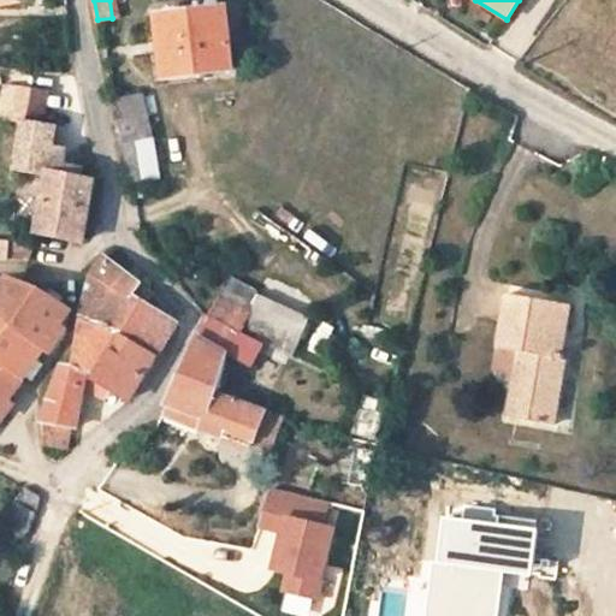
[(159,19),(149,22),(152,47),(153,58),(155,75),(166,73),(166,76),(200,72),(234,70),(229,6),(159,15),(159,19)]
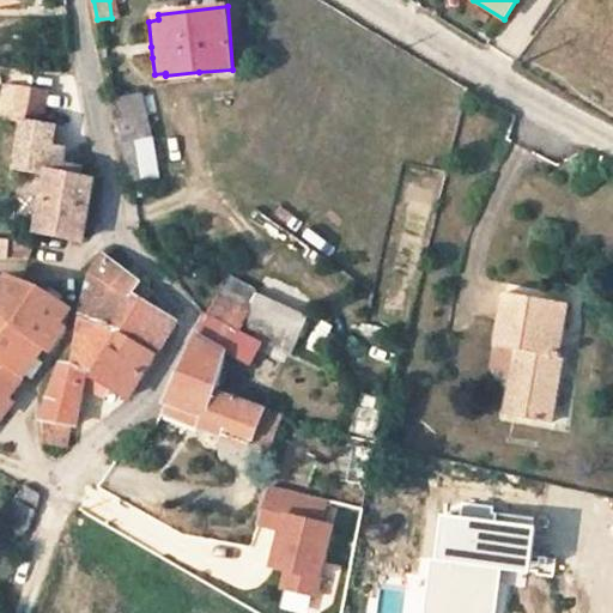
[(165,73),(155,74),(155,83),(200,79),(199,72),(165,76),(165,73)]
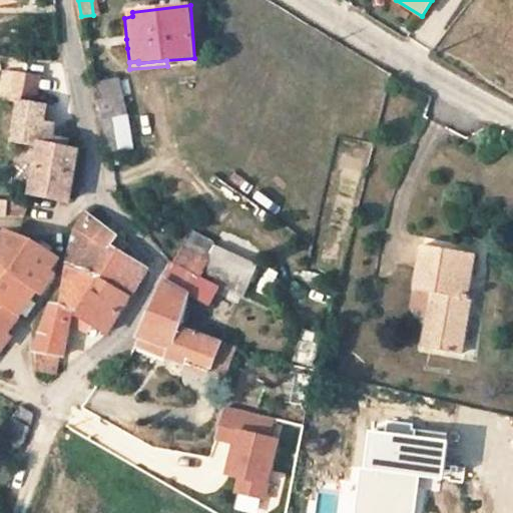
[(43,79),(7,71),(2,99),(21,102),(38,105),(43,79)]
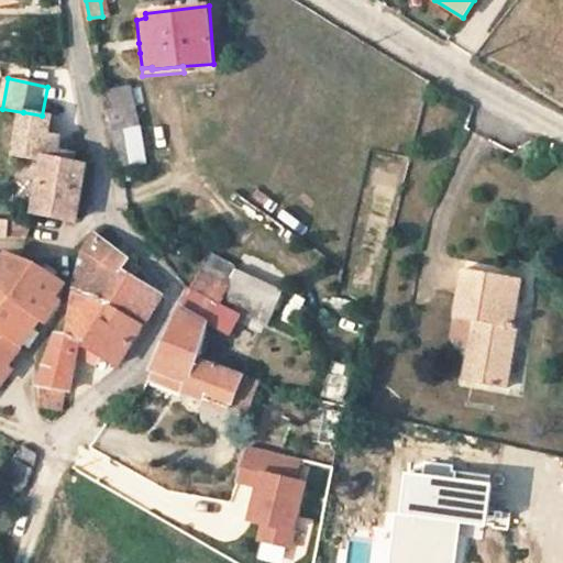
[(133,84),(102,89),(106,109),(138,103),(133,84)]
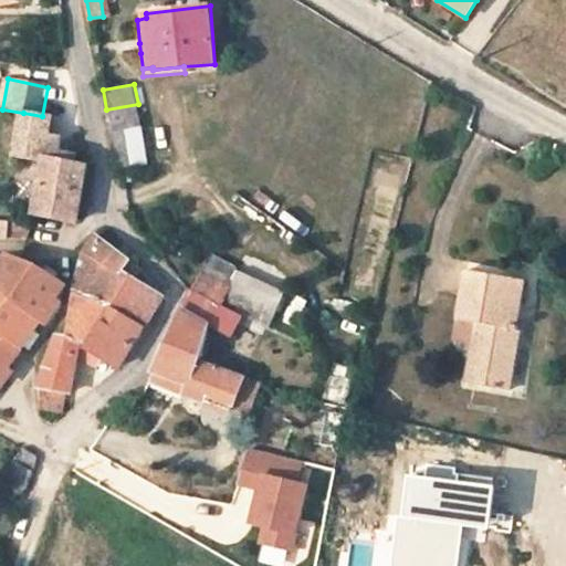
[(138,104),(106,109),(109,132),(128,129),(142,127),(138,104)]
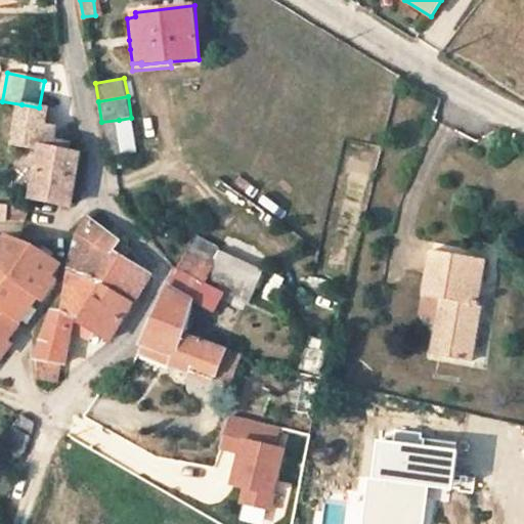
[(39,107),(22,104),(15,142),(43,145),(50,108),(39,107)]
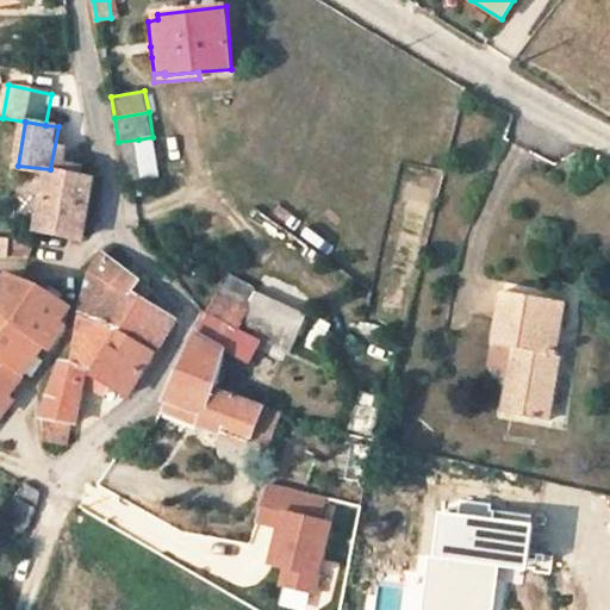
[(138,139),(118,142),(125,180),(130,180),(143,180),(138,139)]
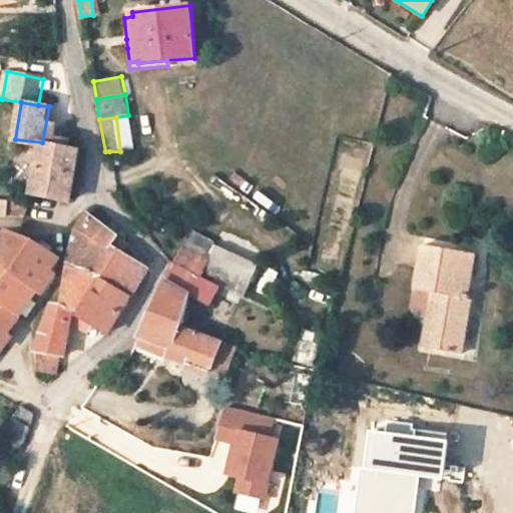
[(78,149),(42,142),(34,191),(69,198),(78,149)]
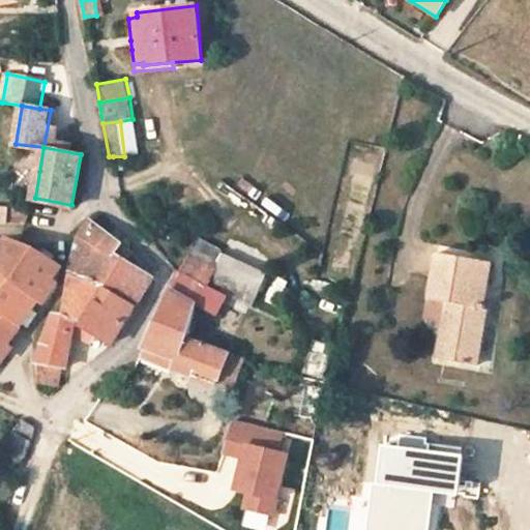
[(9,207),(0,205),(0,223),(7,224),(9,207)]
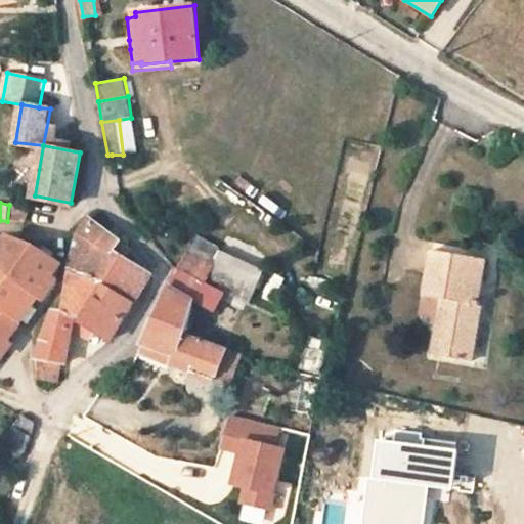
[(31,207),(9,205),(7,221),(25,223),(31,207)]
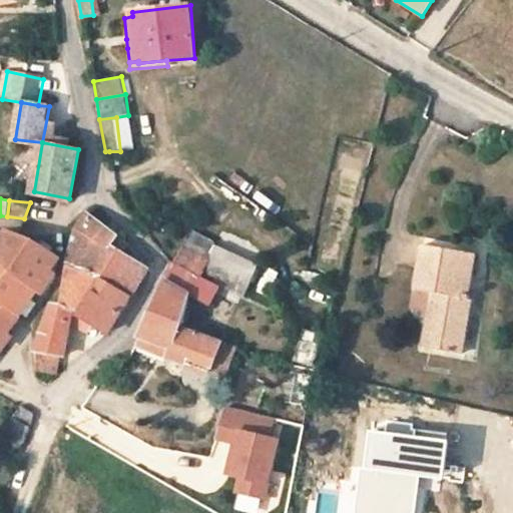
[(77,229),(69,264),(99,278),(130,298),(148,270),(120,251),(112,246),(119,235),(89,213),(77,229)]
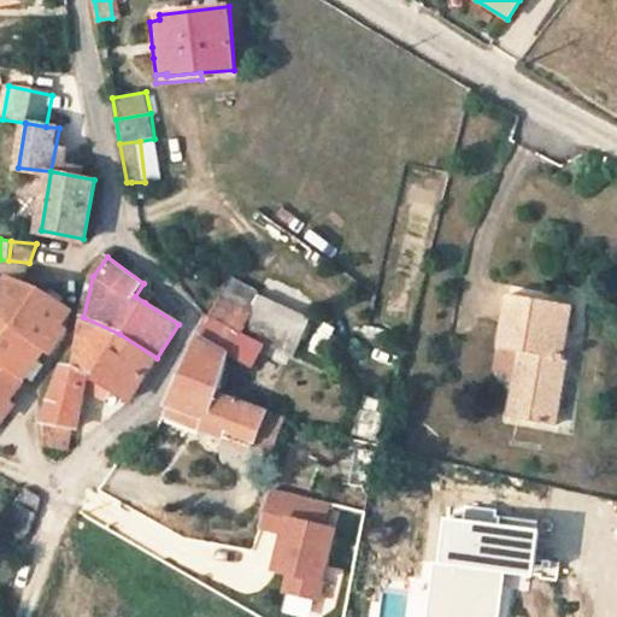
[(41,294),(7,280),(0,289),(0,324),(11,333),(15,328),(46,348),(53,353),(70,330),(62,324),(71,310),(41,294)]
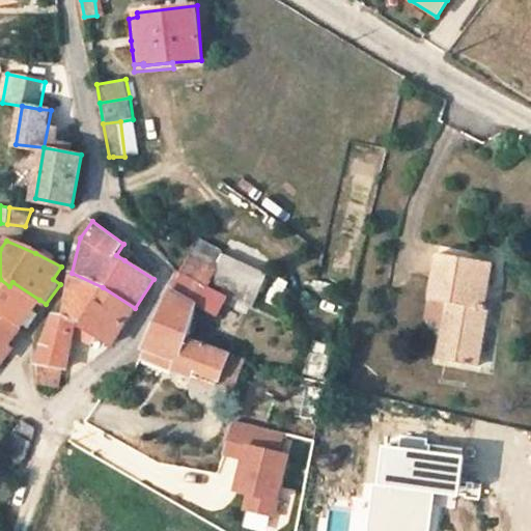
[(182,272),(203,282),(229,297),(253,308),(267,276),(195,242),(182,272)]
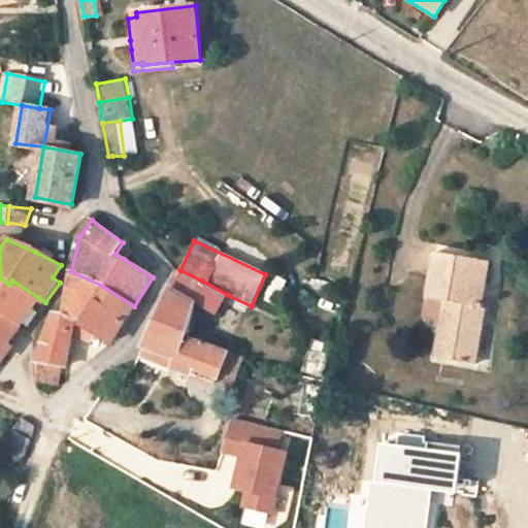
[(131,250),(123,242),(116,254),(124,259),(131,250)]
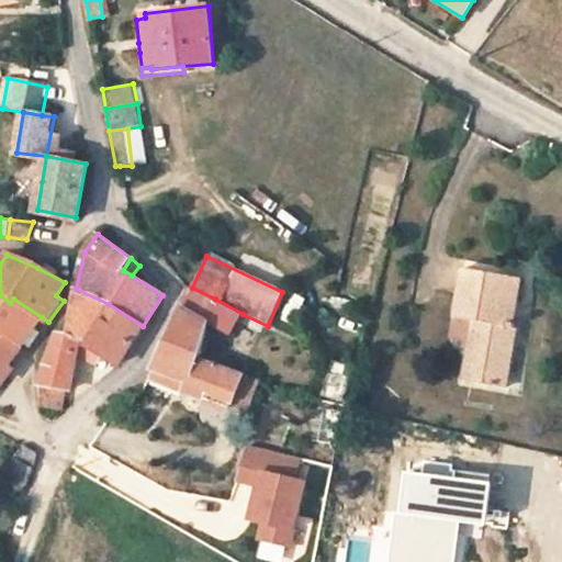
[(521,279),(467,268),(457,316),(475,319),(472,341),(464,379),(505,386),(513,347),(509,346),(521,279)]
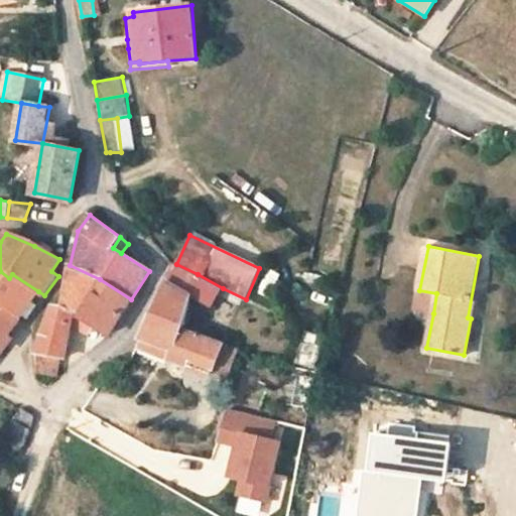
[(176,264),(168,281),(191,294),(198,274),(176,264)]
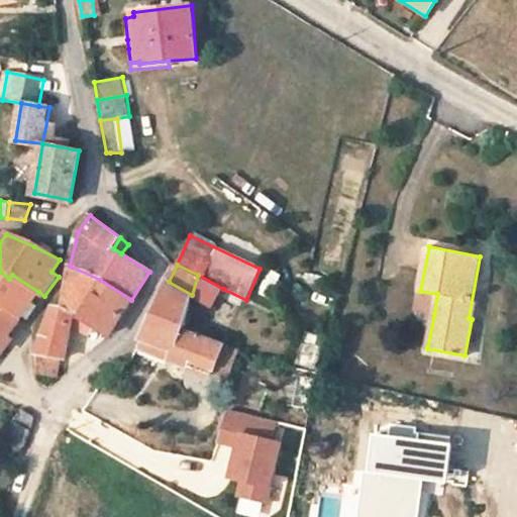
[(100,280),(70,266),(62,309),(53,307),(36,352),(40,354),(39,374),(59,376),(62,358),(68,359),(72,327),(88,335),(96,325),(110,333),(131,300),(100,280)]
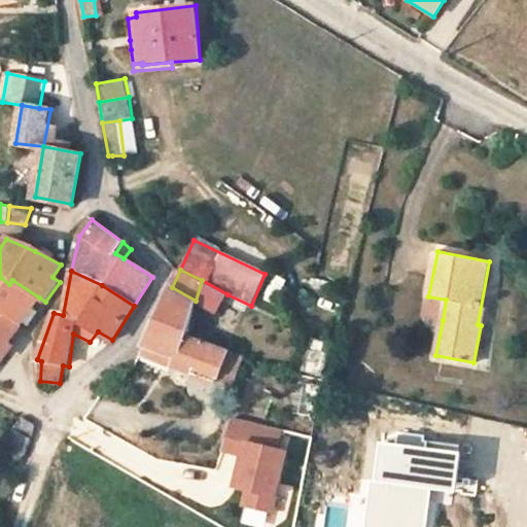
[(0,277),(0,308),(22,323),(39,297),(12,280),(9,284),(0,277)]
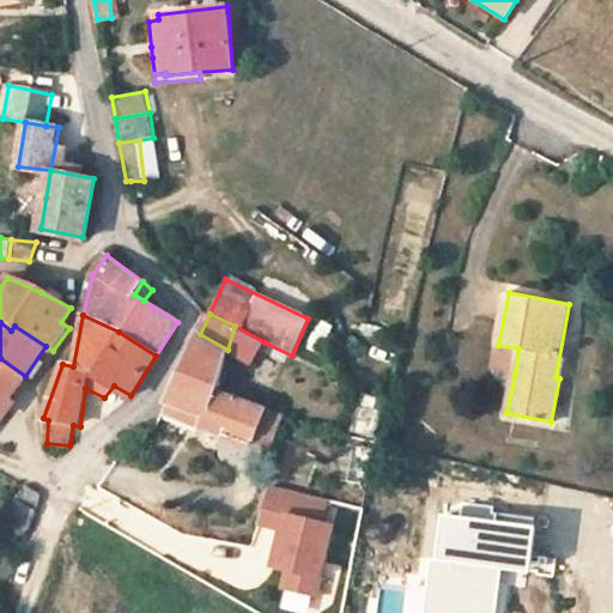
[(265,343),(235,326),(228,350),(226,352),(250,365),(265,343)]
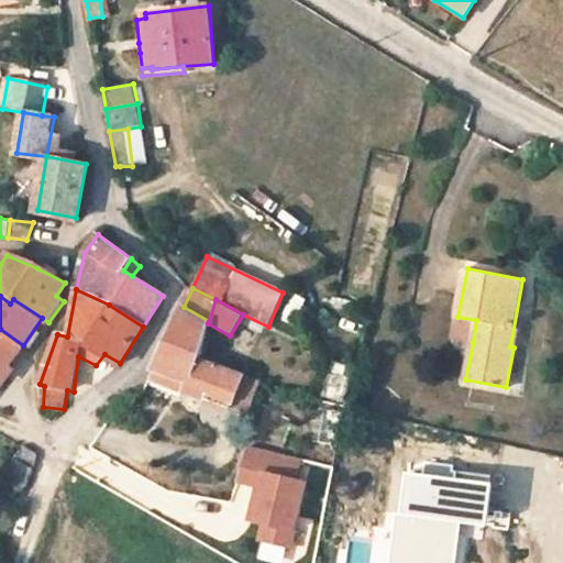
[(155,370),(189,383),(185,393),(200,398),(231,409),(243,377),(198,359),(208,323),(209,321),(184,307),(161,359),(155,370)]
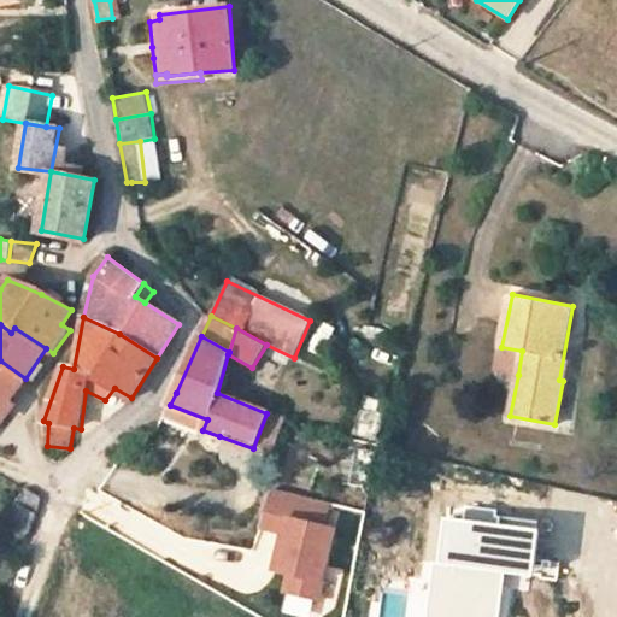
[(522,351),(501,347),(498,371),(518,375),(522,351)]
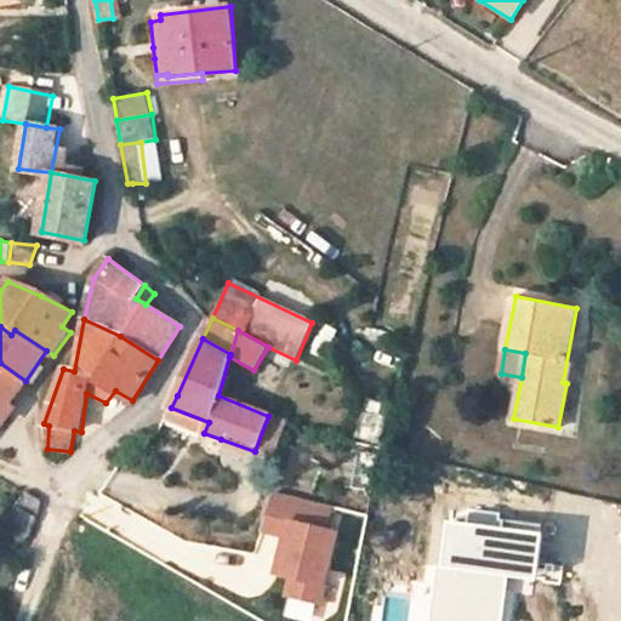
[(26,381),(0,363),(0,417),(1,416),(3,414),(4,412),(11,402),(26,381)]
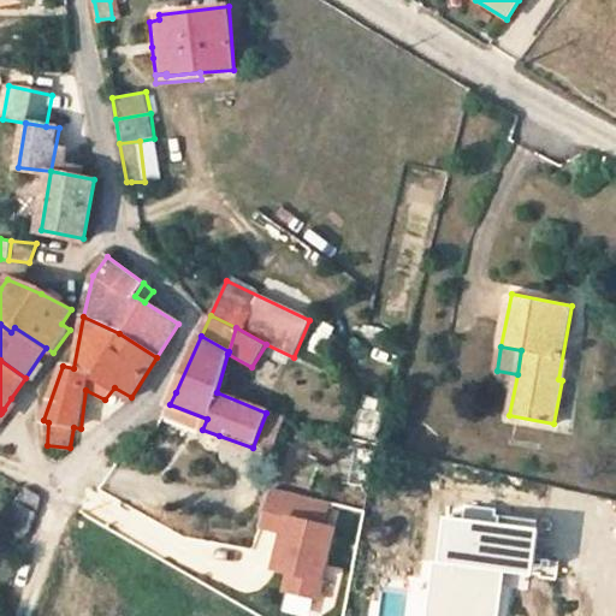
[(389,403),(366,395),(353,432),(381,440),(389,403)]
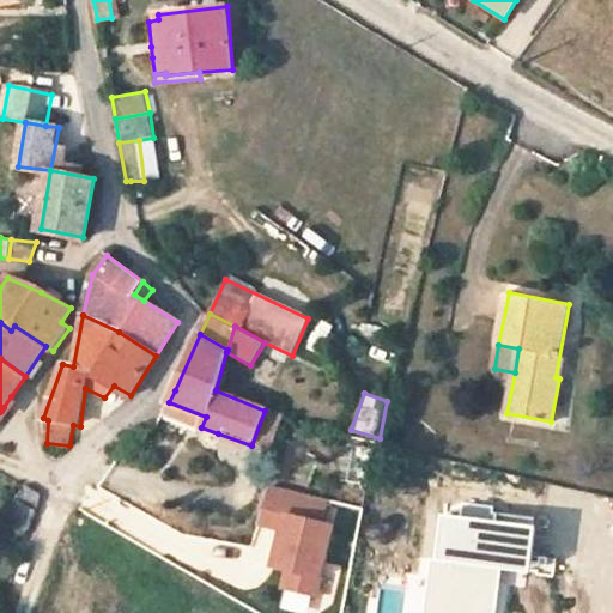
[(17,401),(11,396),(4,407),(11,411),(17,401)]
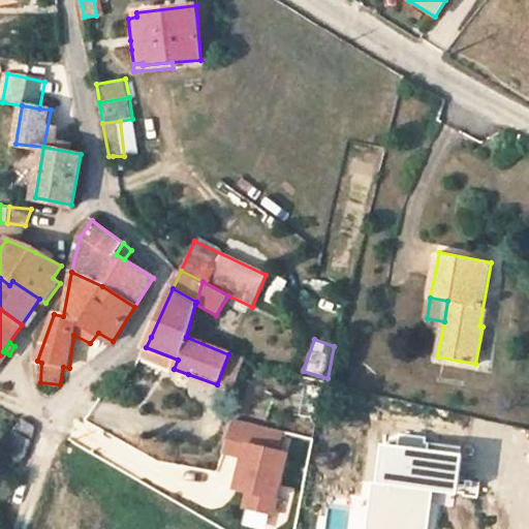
[(146,347),(143,354),(174,369),(178,360),(146,347)]
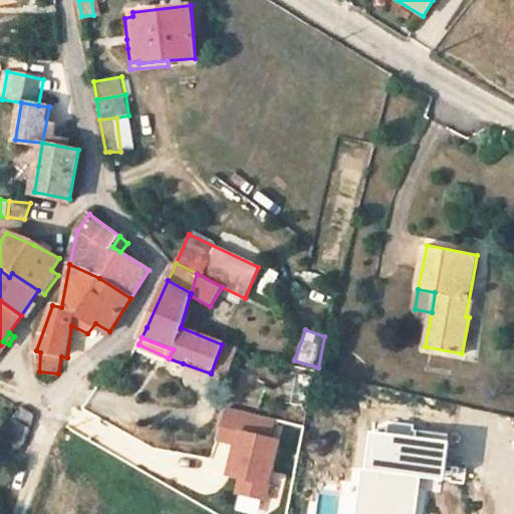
[(238,349),(222,344),(211,373),(227,379),(238,349)]
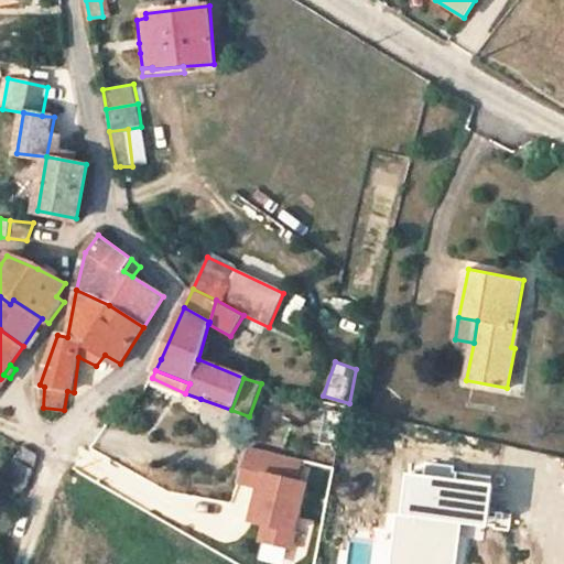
[(346,414),(324,410),(320,442),(339,446),(346,414)]
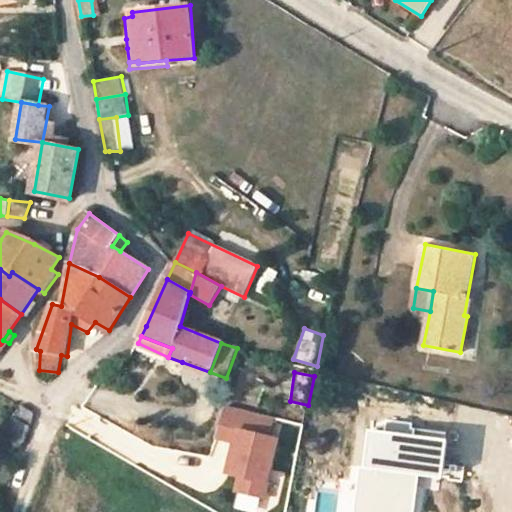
[(308,405),(290,401),(287,420),(305,423),(308,405)]
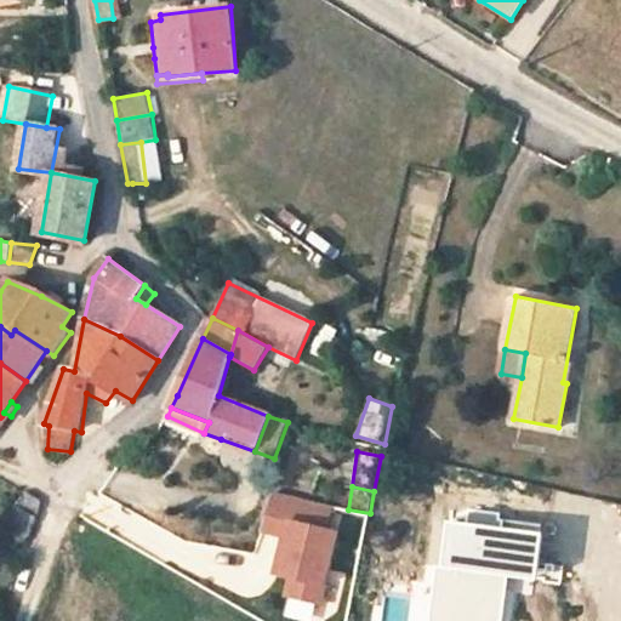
[(43,501),(24,491),(17,506),(38,517),(43,501)]
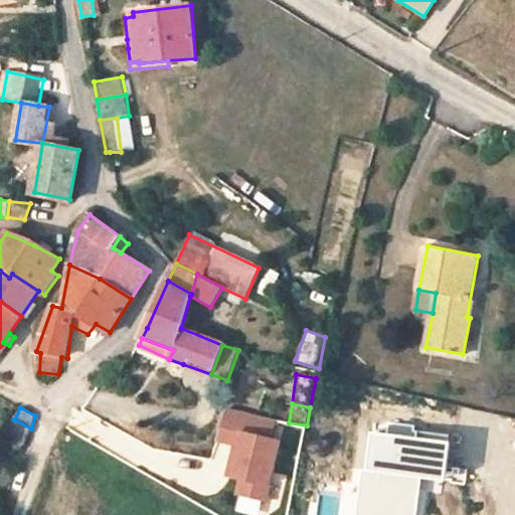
[(217,444),(238,448),(231,480),(243,482),(240,497),(266,502),(278,443),(268,441),(272,421),(224,411),(217,444)]
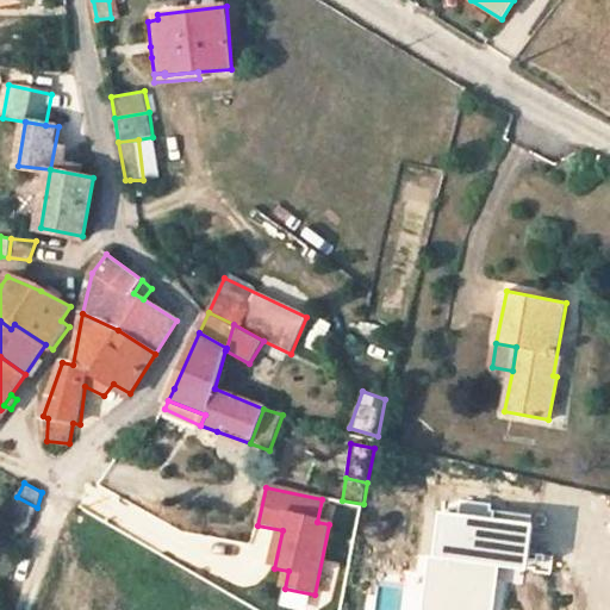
[(37,508),(17,497),(6,517),(29,530),(37,508)]
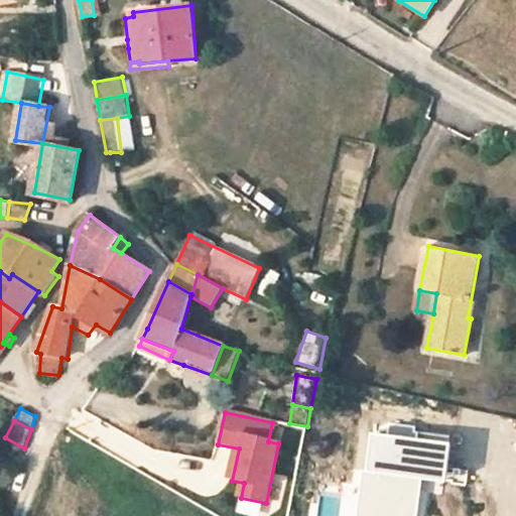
[(447,445),(377,435),(365,515),(412,515),(419,466),(444,470),(447,445)]
